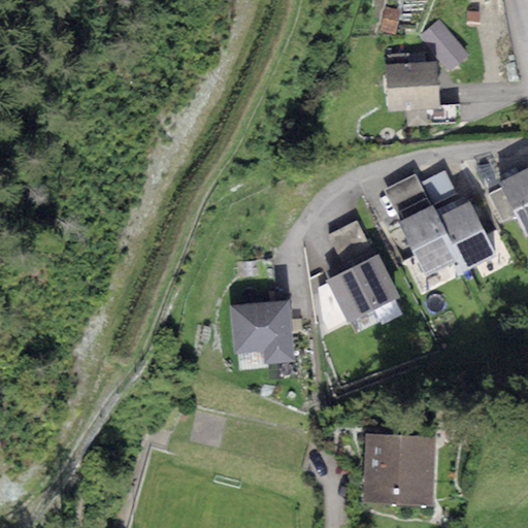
[(386,7),(381,30),(394,34),(400,10),(386,7)]
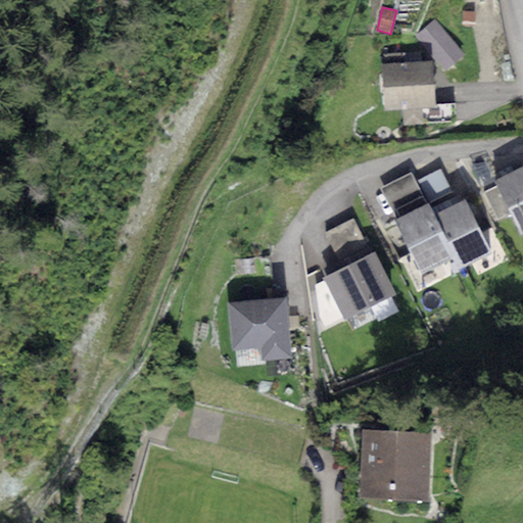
[(474,12),(462,11),(462,21),(473,21),(474,12)]
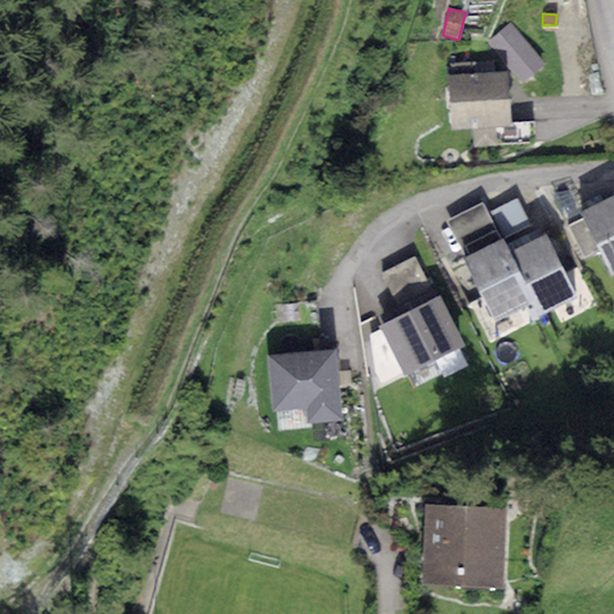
[(511,24),(489,42),(523,83),(546,64),(511,24)]
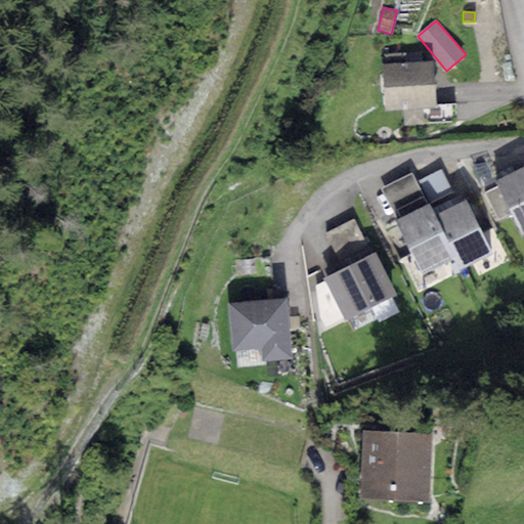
[(405,52),(381,54),(385,111),(403,110),(404,125),(424,124),(423,107),(435,106),(432,60),(406,62),(405,52)]
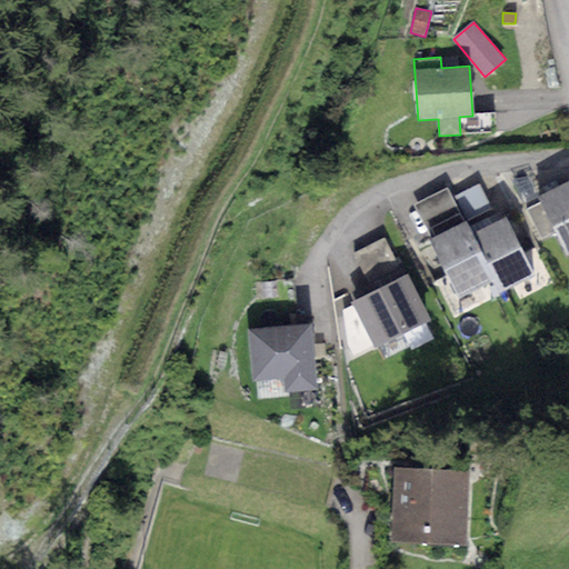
[(495,115),(472,116),(459,117),(460,135),(496,132),(495,115)]
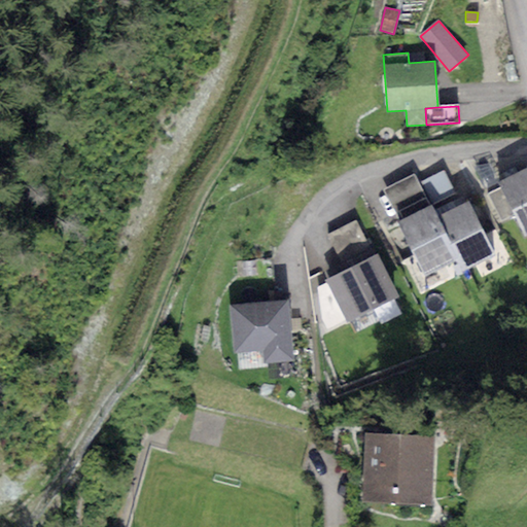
[(526,168),(498,182),(501,187),(515,215),(525,236),(526,235),(526,168)]
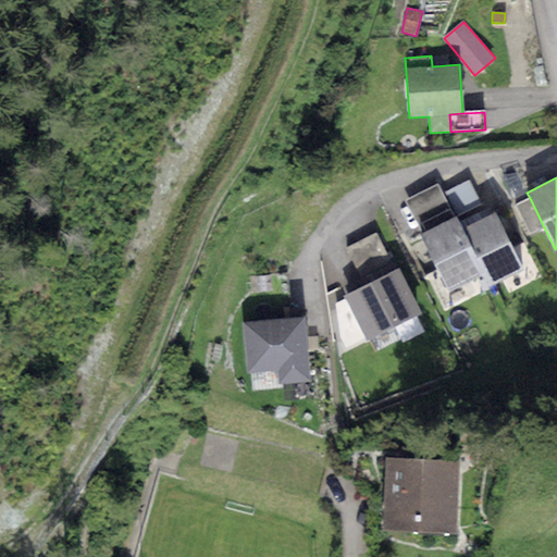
[(469,181),(446,192),(458,213),(480,202),(469,181)]
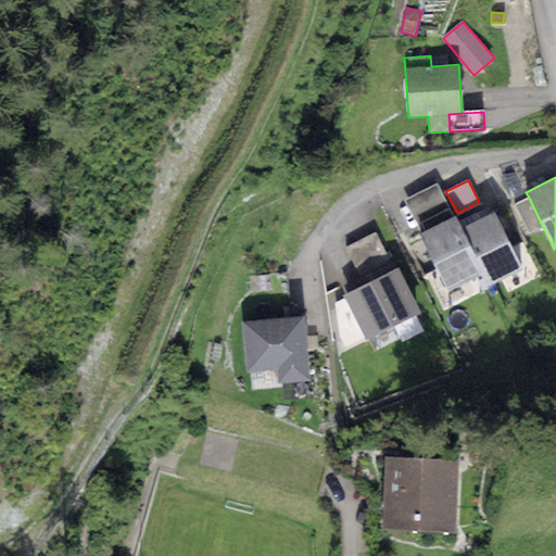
[(421,232),(454,217),(437,182),(404,200),(421,232)]
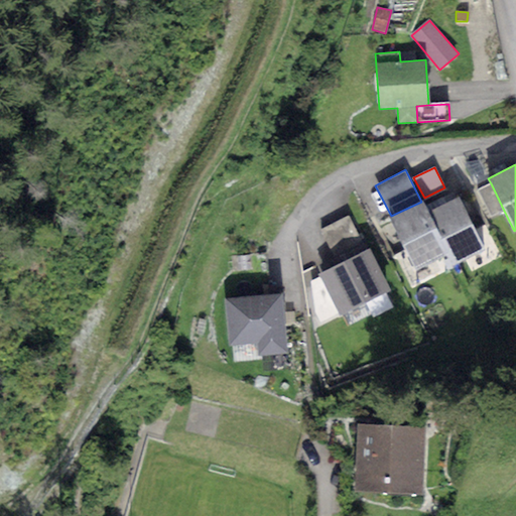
[(504,211),(491,183),(478,189),(491,217),(504,211)]
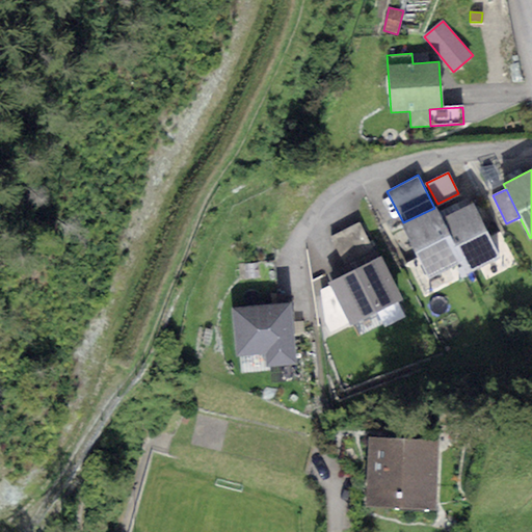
[(473,203),(441,218),(462,262),(468,273),(499,258),(473,203)]
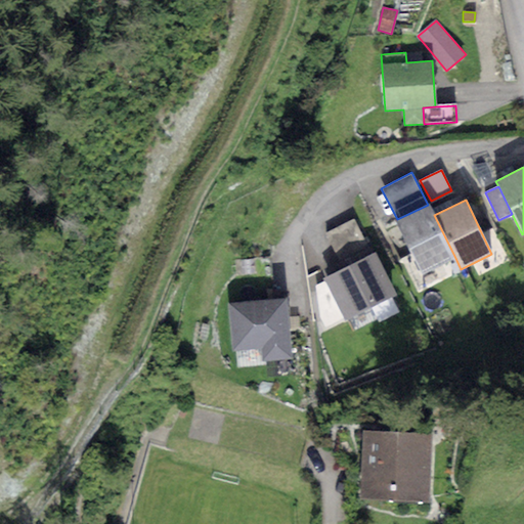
[(455,258),(434,215),(429,204),(428,205),(397,219),(395,220),(422,274),(455,258)]
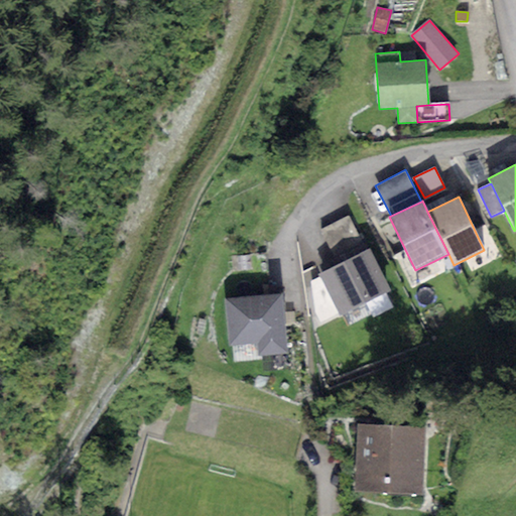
[(349,216),(320,230),(333,254),(361,240),(349,216)]
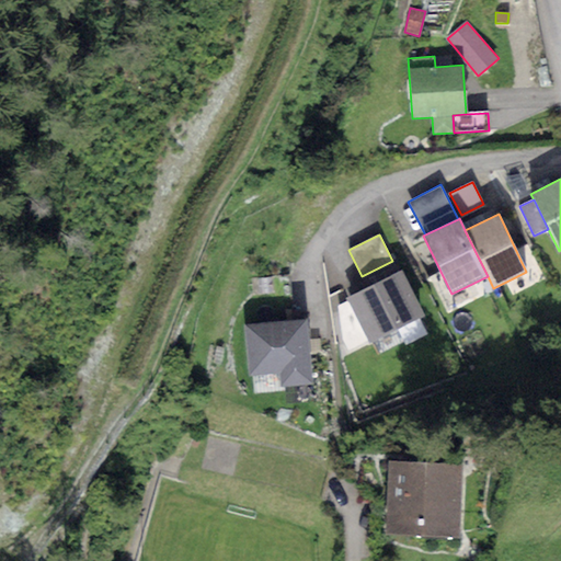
[(402,271),(348,297),(370,342),(424,317),(402,271)]
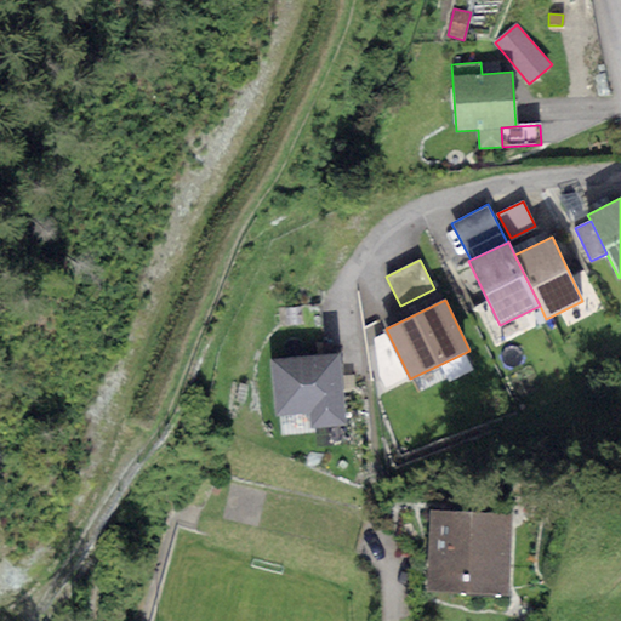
[(281,359),(324,355),(320,306),(278,309),(281,359)]
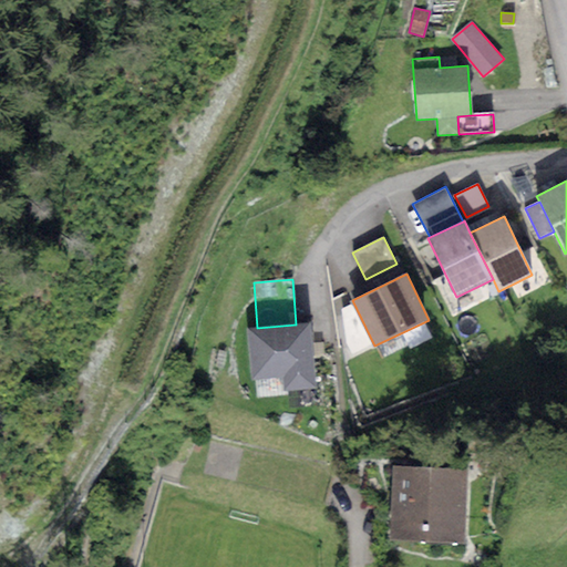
[(257,328),(246,329),(250,380),(282,378),(284,391),(315,388),(309,323),(296,325),(257,328)]
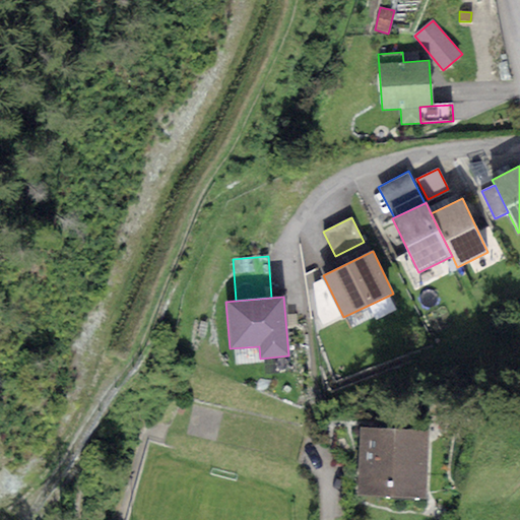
[(429,431),(362,428),(359,494),(426,497),(429,431)]
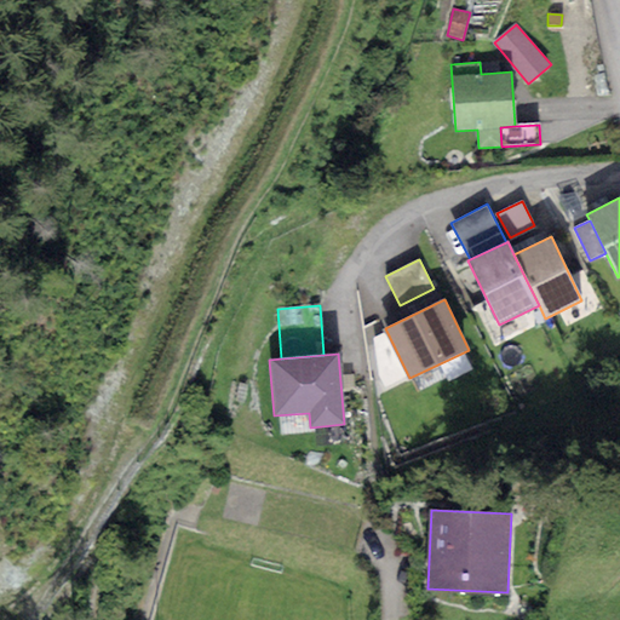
All buildings are outlined.
